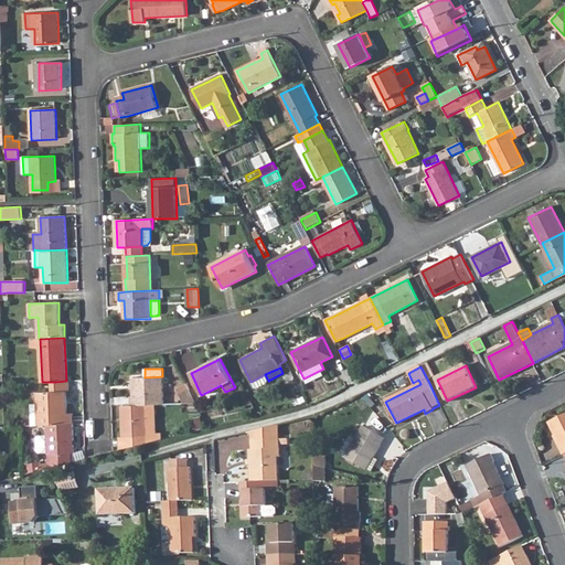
[(134,405),(146,405),(157,404),(163,404),(162,376),(145,377),(132,377),(134,405)]
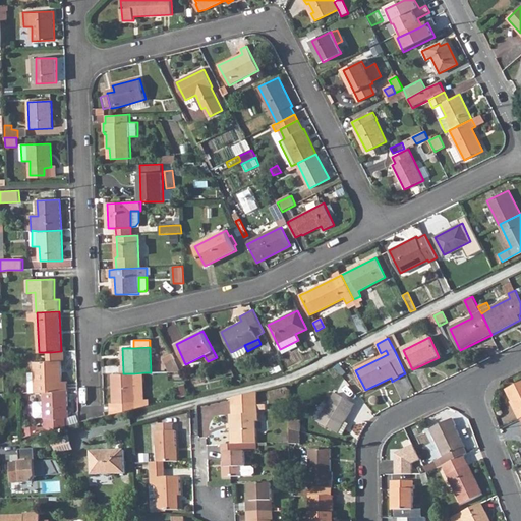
[(30,392),(44,392),(67,391),(67,382),(62,382),(61,360),(64,360),(63,351),(61,351),(51,352),(52,361),(35,361),(36,372),(30,372),(30,392)]
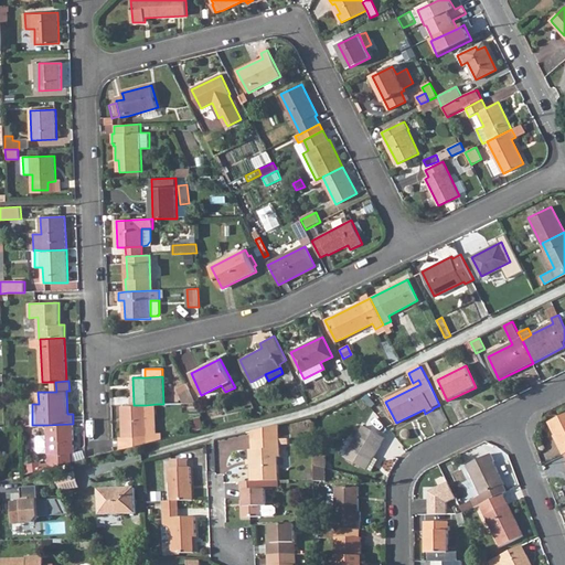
[(177,388),(178,391),(182,400),(184,404),(196,403),(194,398),(189,386),(187,383),(177,388)]
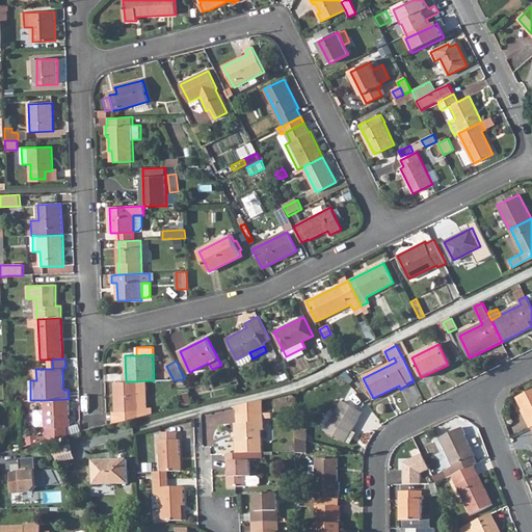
[(178,364),(183,375),(187,373),(182,362),(178,364)]
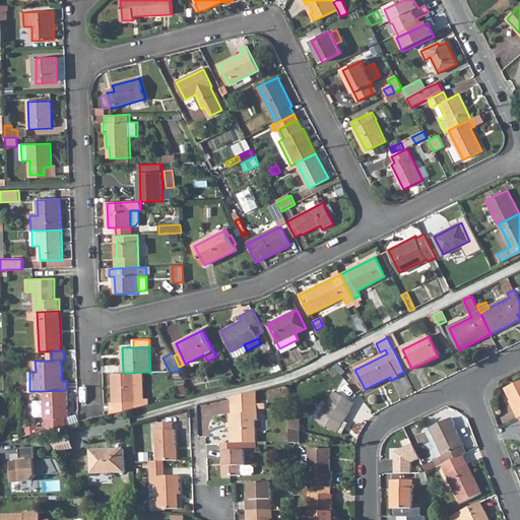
[(134,373),(136,407),(145,405),(144,372),(134,373)]
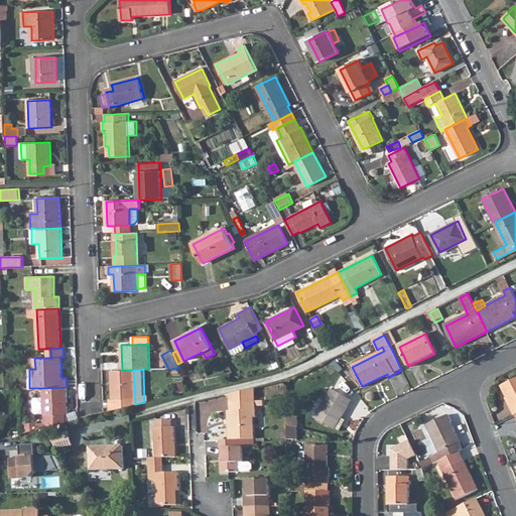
[(111,370),(113,399),(115,399),(116,409),(131,405),(135,404),(133,370),(122,370),(111,370)]
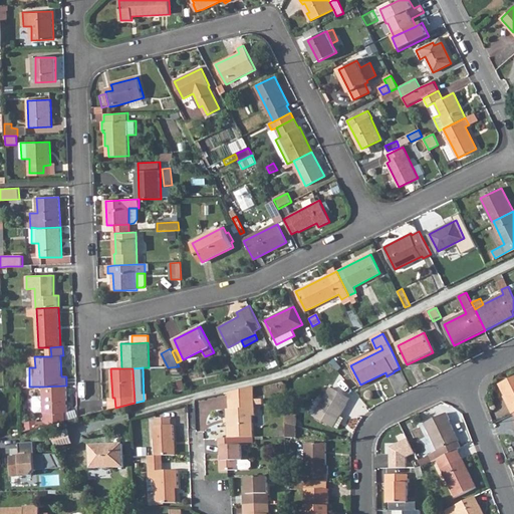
[(513,415),(513,414),(513,377),(499,386),(504,397),(505,396),(510,407),(513,415)]
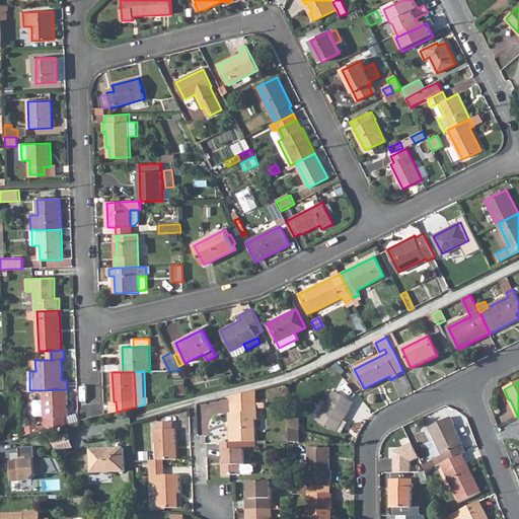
[(39,432),(59,427),(58,417),(66,416),(68,416),(67,389),(44,390),(44,400),(45,415),(45,426),(38,426),(39,432)]
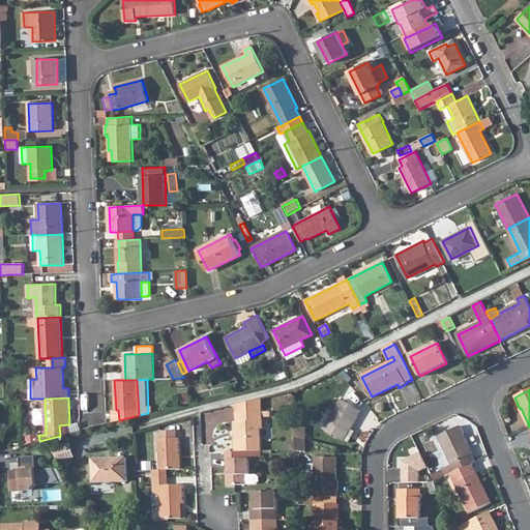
[(241,404),(241,413),(261,413),(261,400),(241,404)]
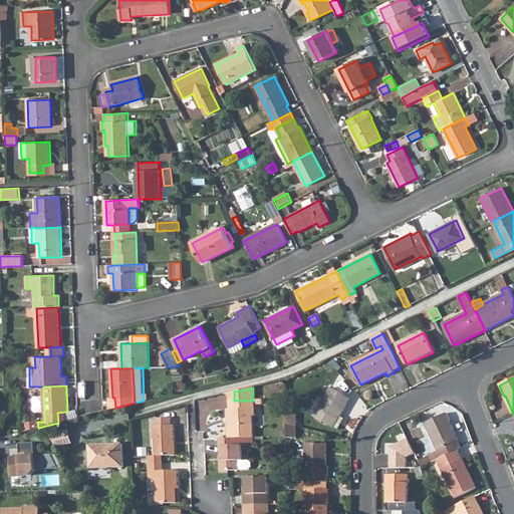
[(314,418),(333,428),(350,399),(331,389),(314,418)]
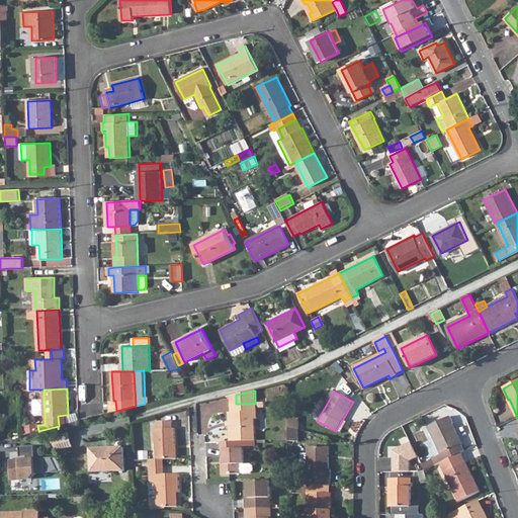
[(44,400),(38,400),(35,401),(36,413),(38,414),(45,414),(44,400)]
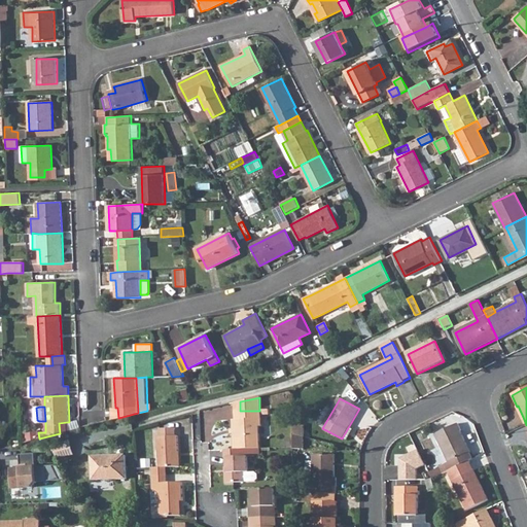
[(233,450),(240,449),(258,449),(257,427),(260,426),(259,411),(240,411),(234,411),(235,420),(232,420),(233,450)]
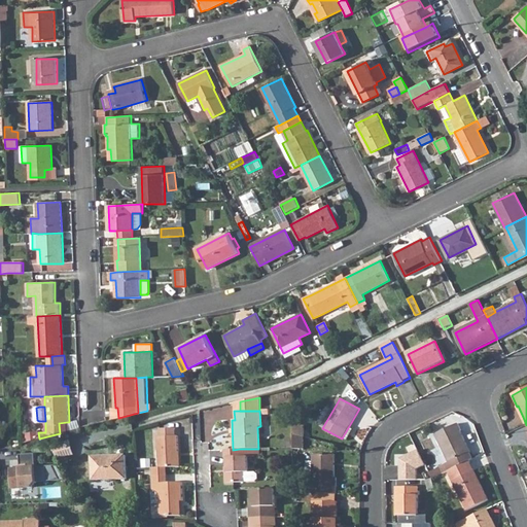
[(59,423),(60,433),(67,431),(67,422),(59,423)]
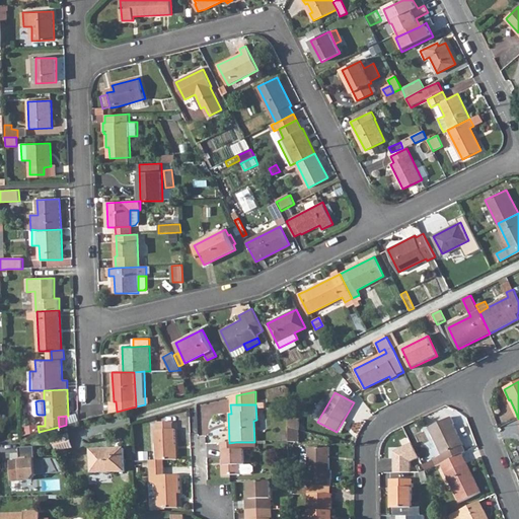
[(436,466),(441,464),(461,454),(465,452),(458,438),(459,438),(453,425),(454,424),(451,418),(429,429),(442,455),(433,460),(436,466)]
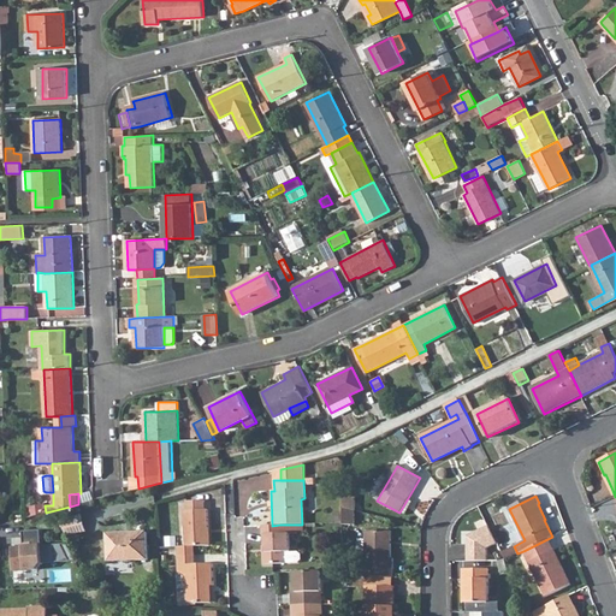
[(343,497),(343,509),(355,513),(355,497),(343,497)]
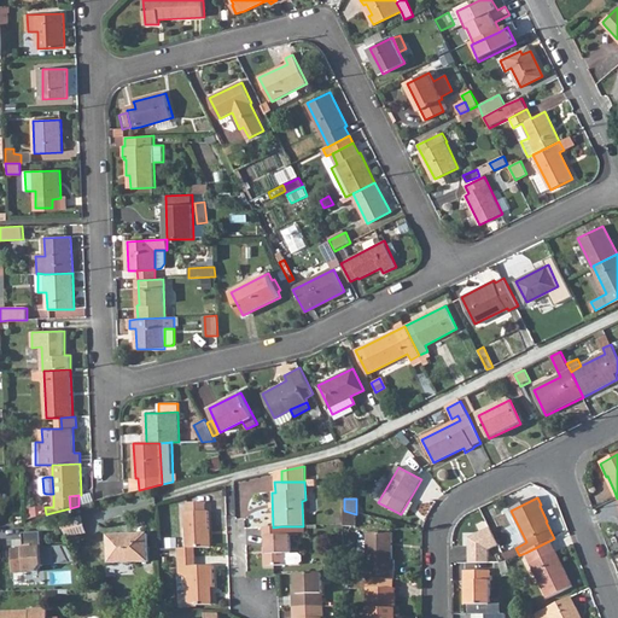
[(197,549),(211,548),(210,512),(207,512),(207,503),(190,503),(190,513),(186,513),(187,549),(197,549)]
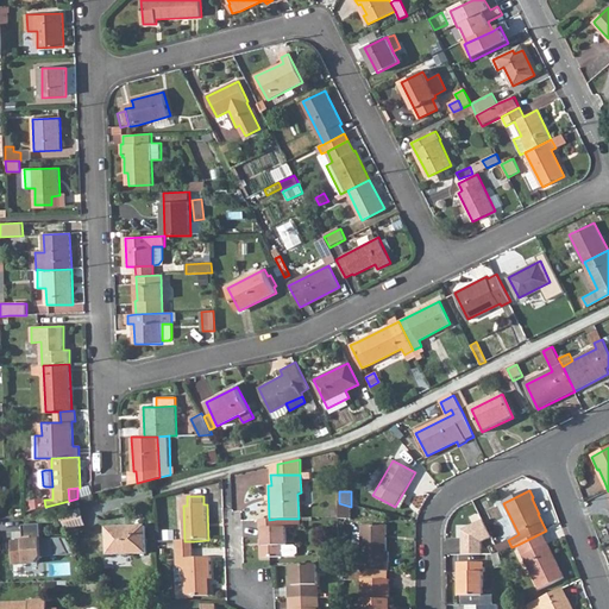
[(351,507),(339,503),(339,520),(351,520),(351,507)]
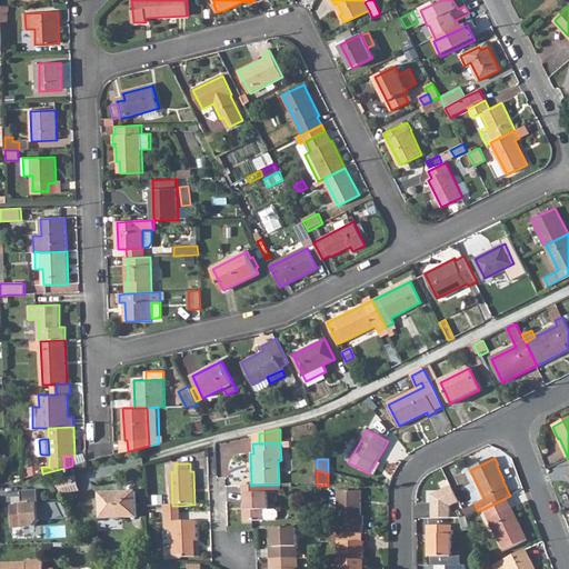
[(58,480),(62,496),(79,491),(75,475),(58,480)]
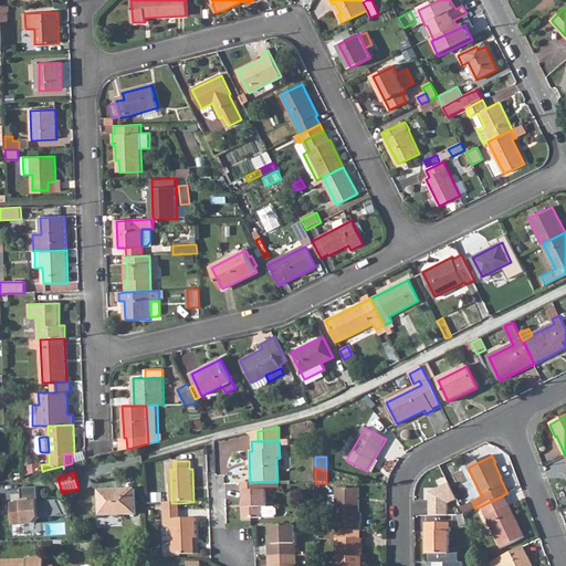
[(241,483),(241,492),(244,492),(244,507),(242,507),(242,517),(261,517),(261,507),(266,506),(265,491),(258,491),(258,482),(250,483),(241,483)]
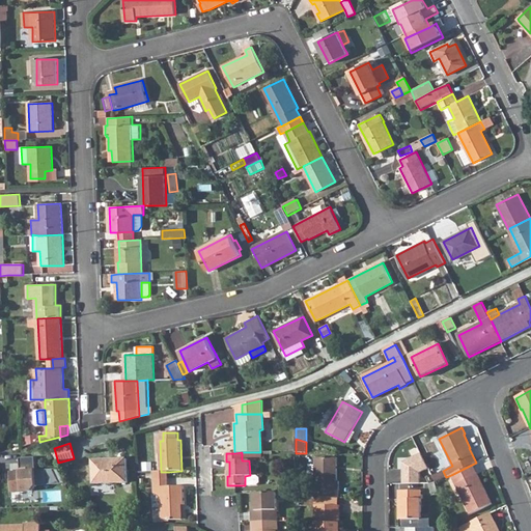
[(421,454),(402,463),(403,484),(420,484),(420,473),(428,469),(421,454)]
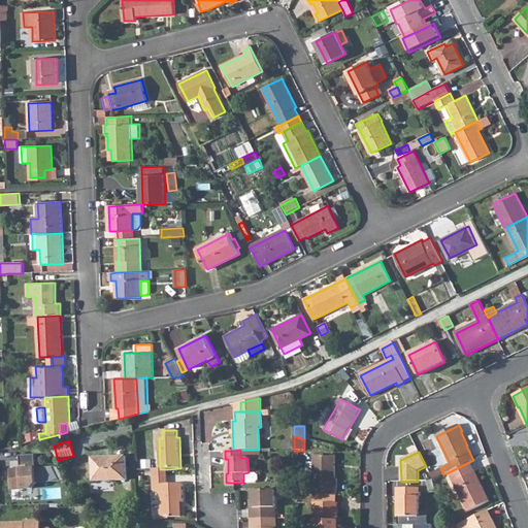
[(13,491),(33,490),(38,484),(60,483),(54,468),(37,470),(36,456),(21,457),(22,471),(19,471),(19,470),(11,470),(13,491)]
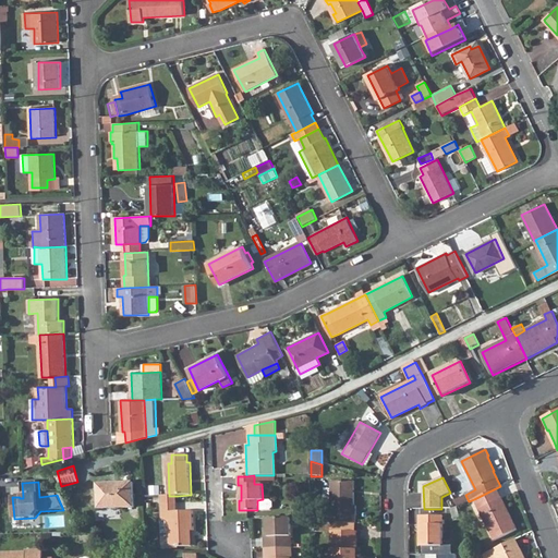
[(359,523),(359,516),(359,506),(355,506),(355,483),(355,482),(354,482),(332,482),(332,514),(324,514),(324,523),(332,523),(356,523),(359,523)]
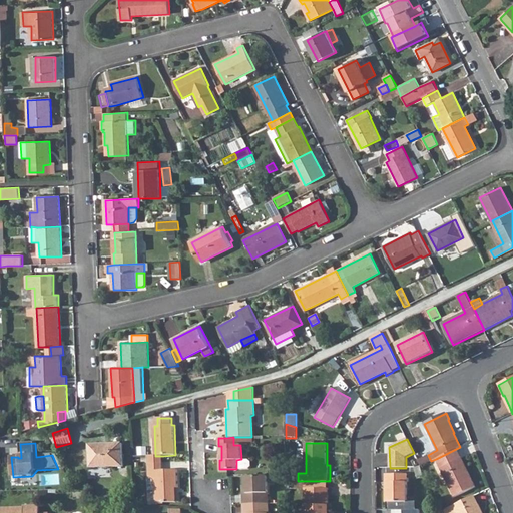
[(91,446),(92,468),(124,466),(123,444),(91,446)]
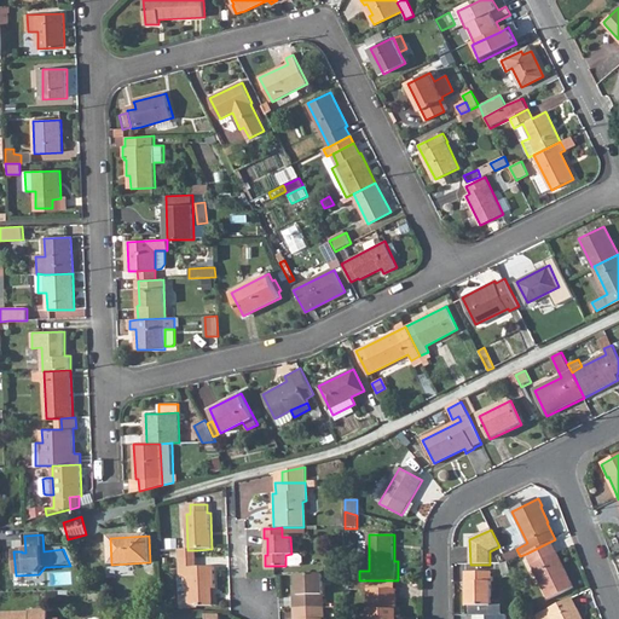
[(526,554),(549,600),(573,588),(550,542),(526,554)]
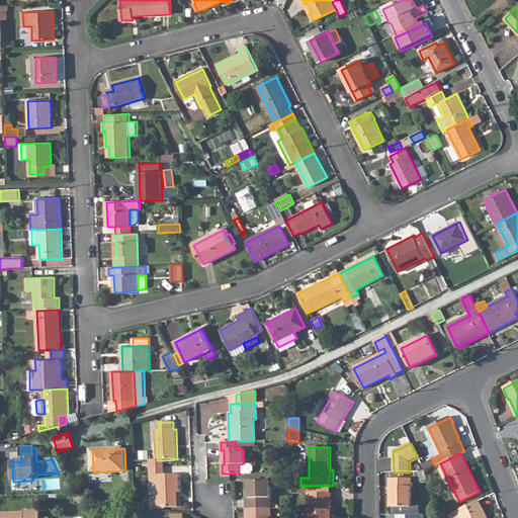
[(157,460),(152,460),(152,484),(159,484),(159,498),(159,507),(167,507),(167,508),(178,508),(178,493),(181,493),(180,475),(165,476),(165,460),(157,460)]
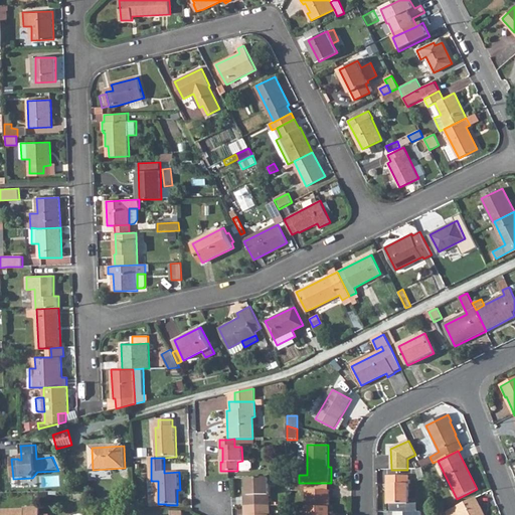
[(248,461),(242,461),(237,462),(237,471),(248,471),(251,468),(251,464),(248,461)]
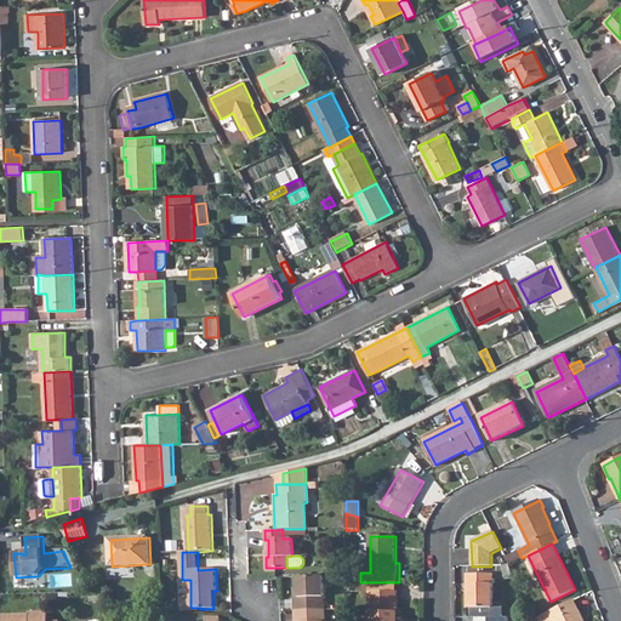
[(510,564),(502,567),(505,577),(512,576),(510,564)]
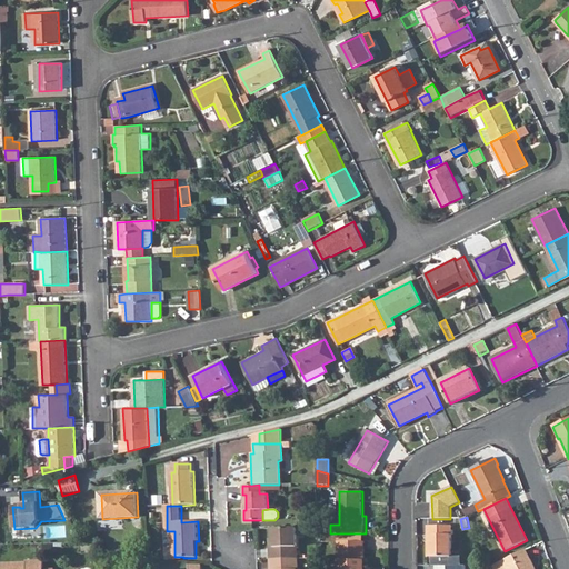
[(430,535),(433,535),(433,543),(430,543),(430,558),(431,558),(431,566),(465,566),(465,557),(452,557),(451,527),(428,527),(429,535),(430,535)]
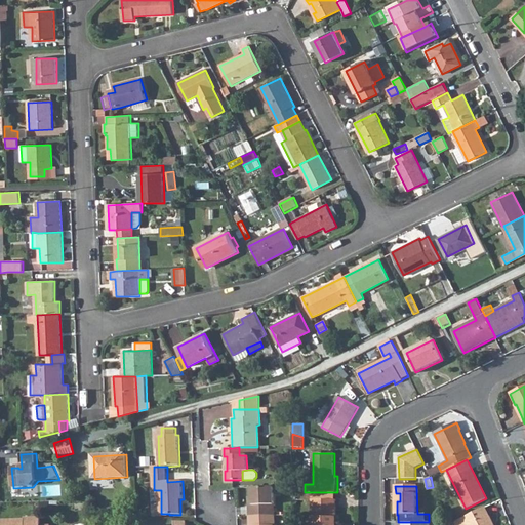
[(274,487),(253,488),(253,505),(250,505),(250,516),(274,515),(274,487)]
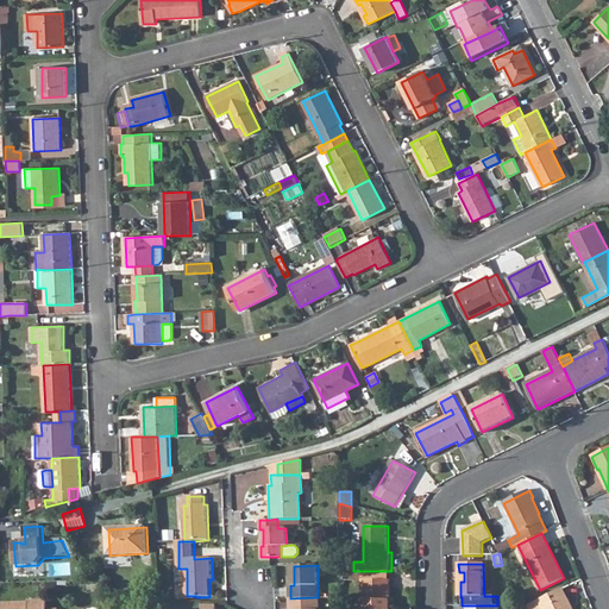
[(363,571),(363,581),(389,581),(389,571),(363,571)]
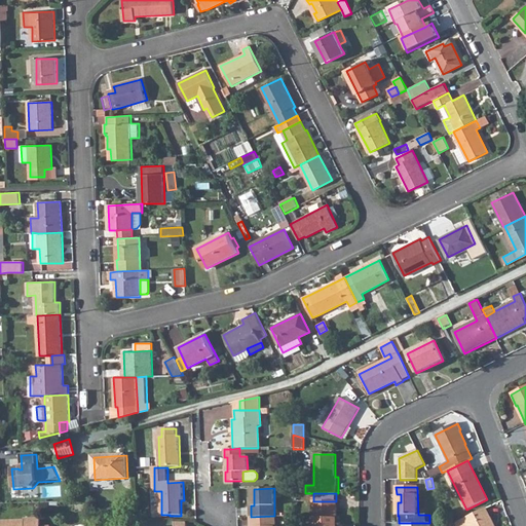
[(313,501),(313,525),(336,525),(337,501),(336,501),(313,501)]
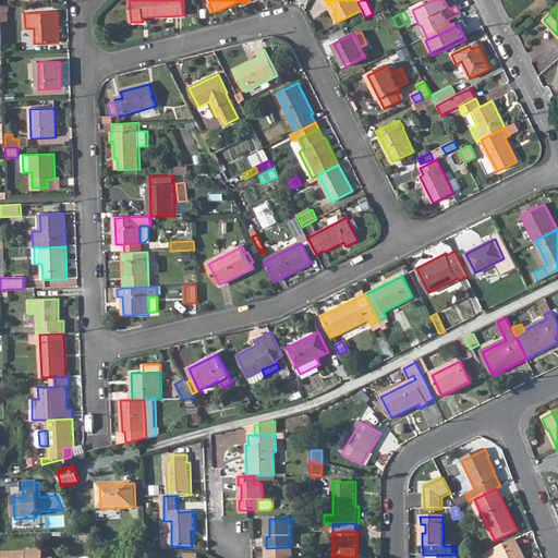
[(484,555),(484,557),(524,557),(516,540),(484,555)]
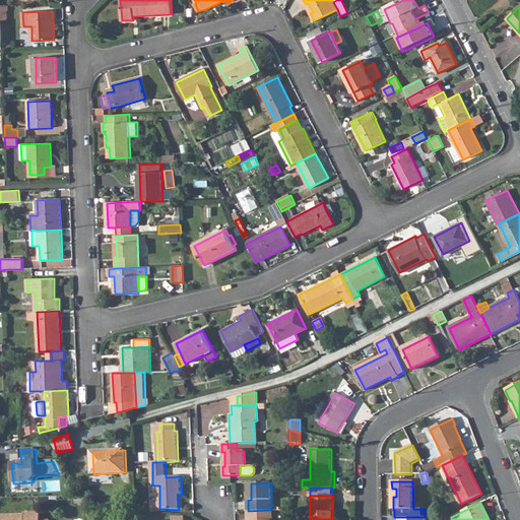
[(271,519),(271,510),(248,511),(248,519),(271,519)]
